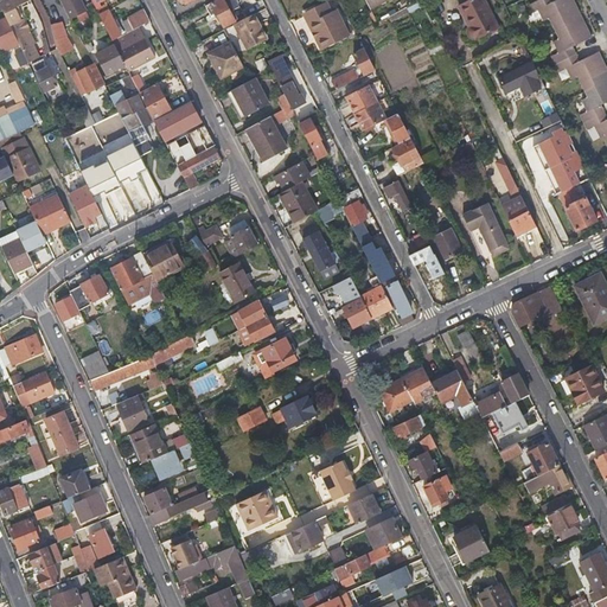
[(1,5),(7,18),(19,43),(27,61),(40,55),(34,43),(37,43),(29,29),(31,27),(27,21),(25,23),(21,14),(25,12),(21,6),(31,1),(30,0),(5,0),(0,2),(1,5)]
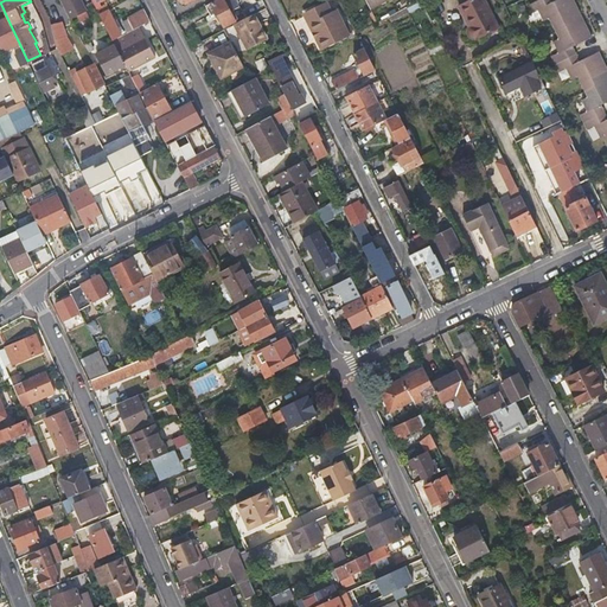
[(82,0),(61,0),(65,7),(71,19),(77,16),(82,24),(91,20),(89,13),(87,11),(88,11),(82,0)]
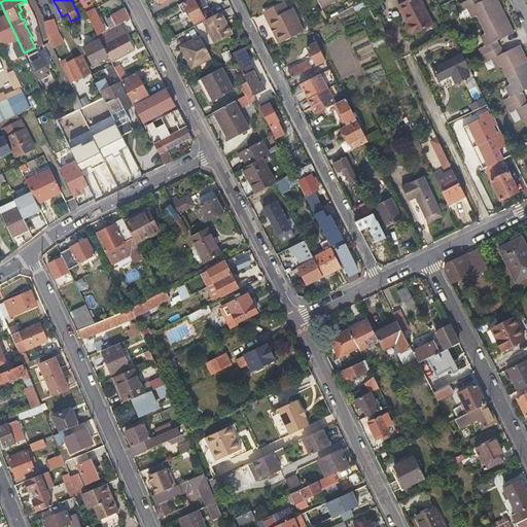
[(79,0),(86,12),(95,8),(93,3),(89,5),(86,2),(90,0),(79,0)]
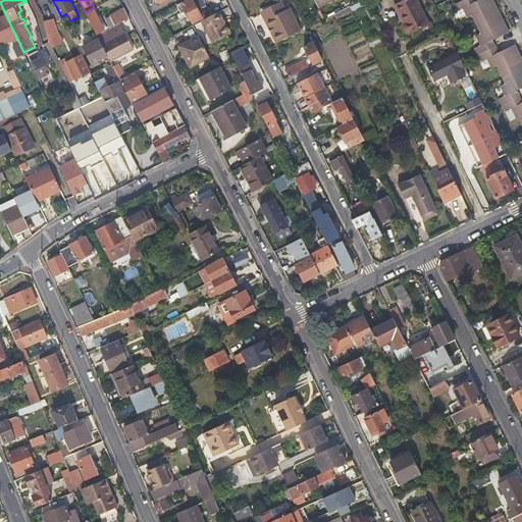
[(178,3),(177,4),(183,15),(188,12),(193,23),(204,17),(201,10),(207,6),(203,0),(189,0),(183,3),(181,2),(178,3)]
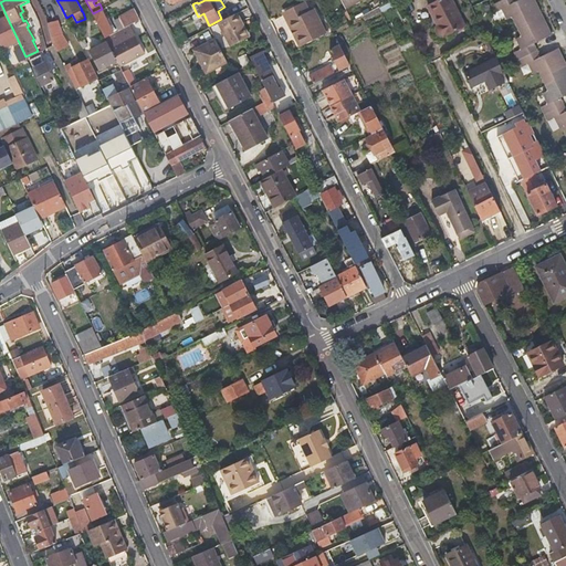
[(441,0),(428,8),(432,16),(435,14),(441,24),(438,27),(437,31),(438,34),(440,35),(443,37),(447,37),(465,27),(451,0),(441,0)]
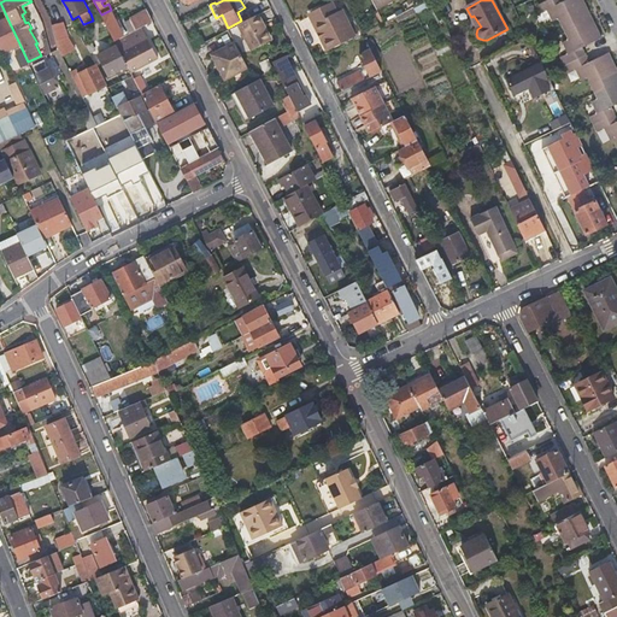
[(562,0),(547,0),(538,5),(541,12),(545,10),(551,22),(557,19),(566,40),(562,42),(566,54),(563,57),(570,72),(575,70),(580,82),(586,80),(595,100),(591,103),(597,113),(592,116),(599,131),(604,129),(609,141),(616,137),(616,140),(616,121),(611,107),(616,104),(616,71),(609,54),(589,63),(582,47),(601,39),(582,0),(564,0),(563,1),(562,0)]
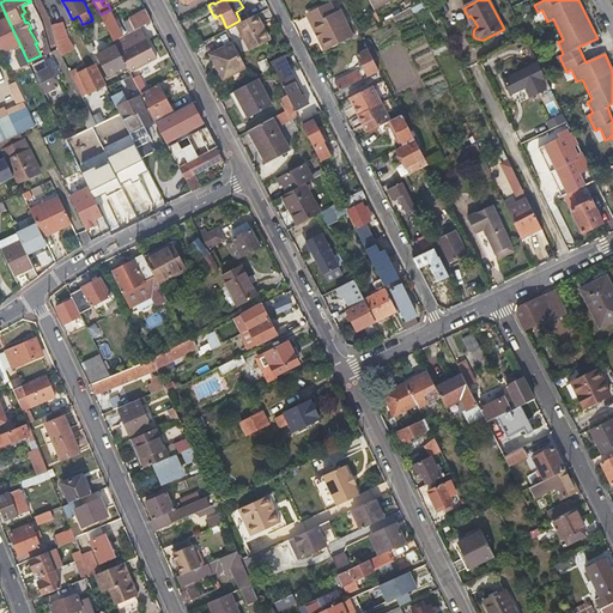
[(353,36),(339,10),(334,12),(329,2),(309,12),(321,37),(317,38),(325,50),(353,36)]
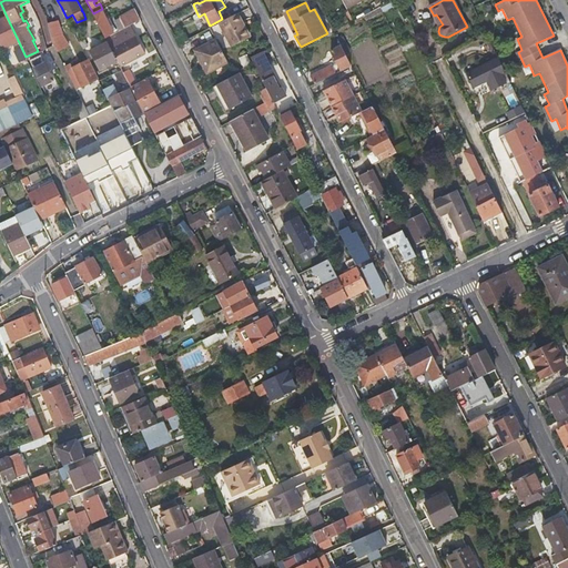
[(108,19),(102,9),(93,13),(100,27),(105,37),(114,32),(113,30),(115,29),(110,19),(108,19)]
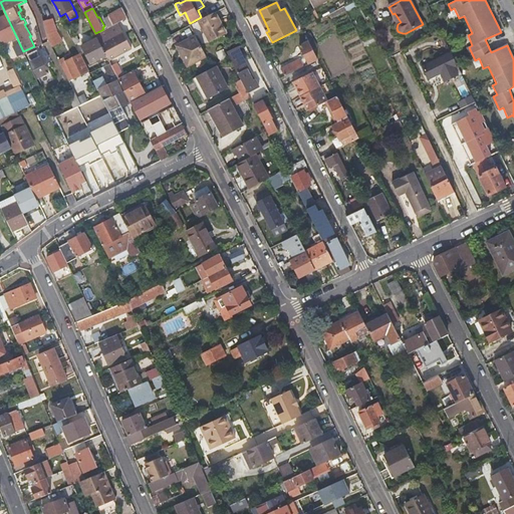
[(118,23),(127,18),(122,9),(104,18),(109,27),(118,23)]
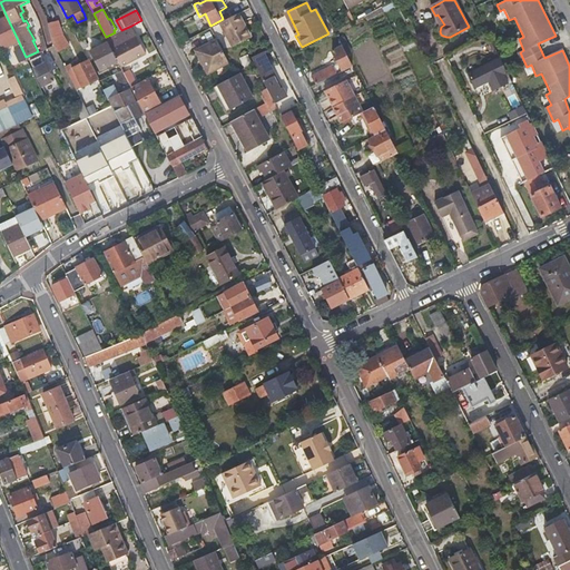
[(243,22),(238,13),(232,17),(220,22),(234,48),(248,40),(239,23),(243,22)]
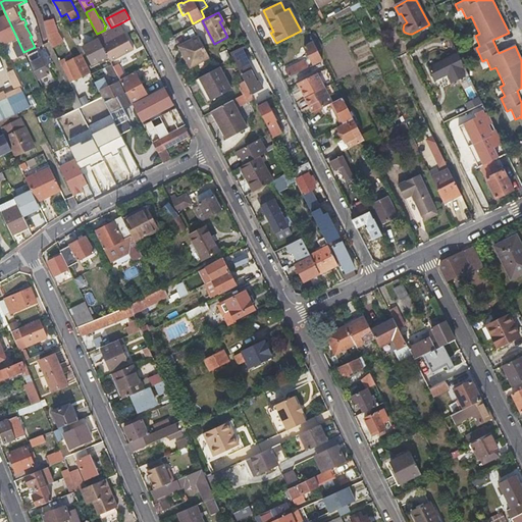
[(401,13),(399,14),(404,24),(407,22),(401,13)]
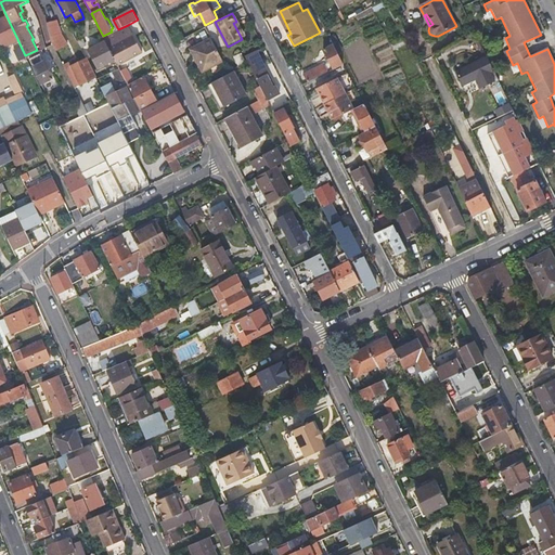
[(0,20),(0,43),(1,47),(17,39),(7,16),(0,20)]
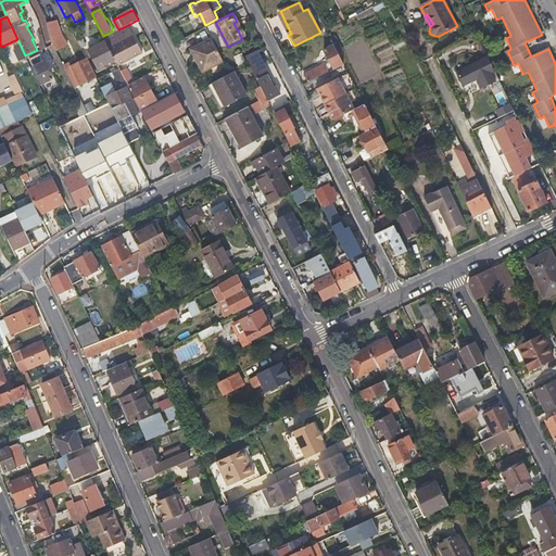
[(55,50),(67,47),(58,19),(46,23),(55,50)]
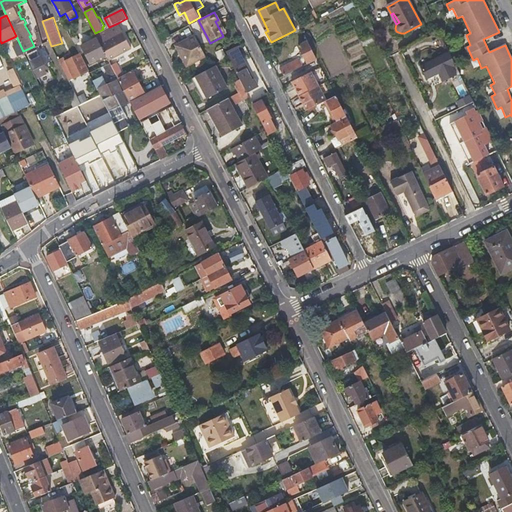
[(215,21),(223,36),(225,34),(218,20),(215,21)]
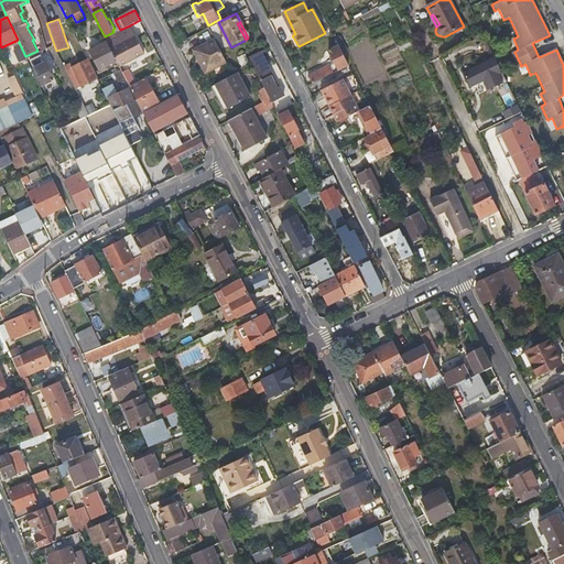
[(130,25),(120,30),(105,39),(108,43),(117,61),(118,63),(120,67),(145,53),(130,25)]
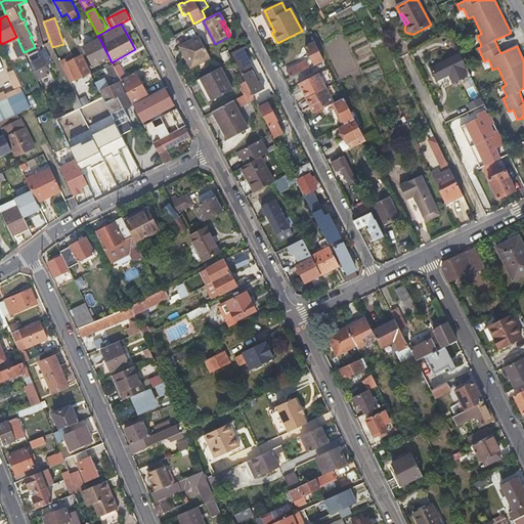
[(211,58),(201,38),(181,48),(191,68),(211,58)]
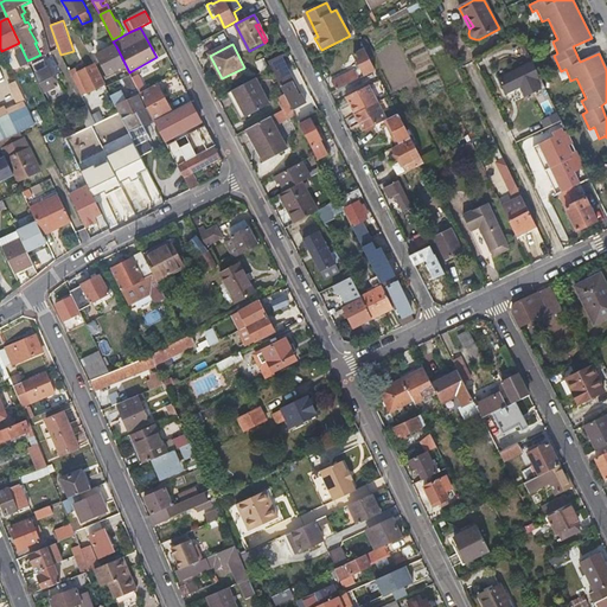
[(126,65),(116,46),(97,57),(107,74),(126,65)]
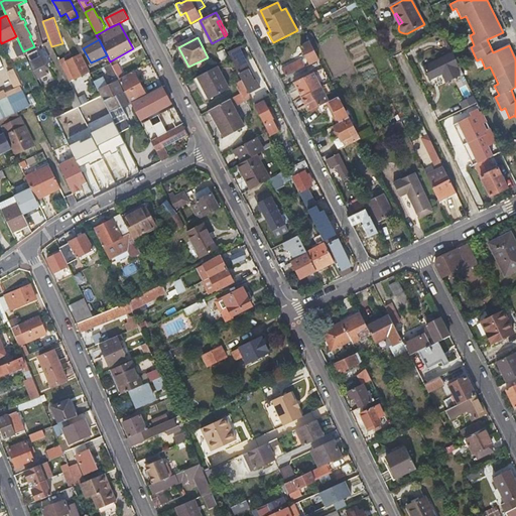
[(318,58),(309,40),(300,45),(306,55),(283,68),(287,76),(318,58)]
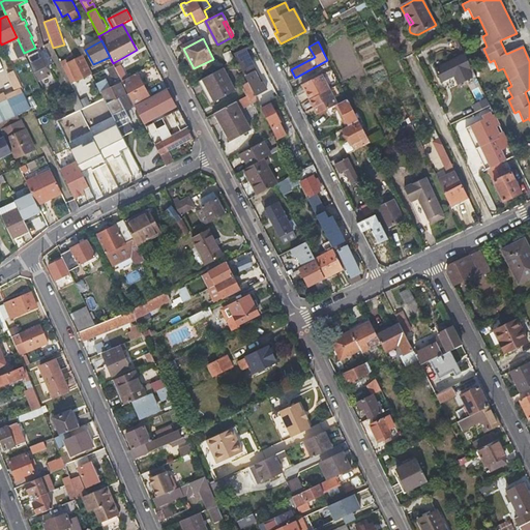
[(248,61),(243,49),(234,54),(236,58),(237,60),(247,81),(254,92),(255,94),(264,89),(256,72),(258,71),(252,59),(248,61)]
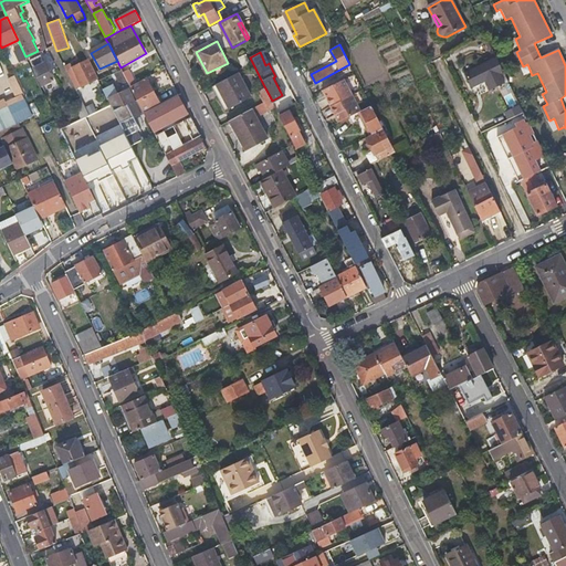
[(523,66),(516,52),(514,53),(521,67),(523,66)]
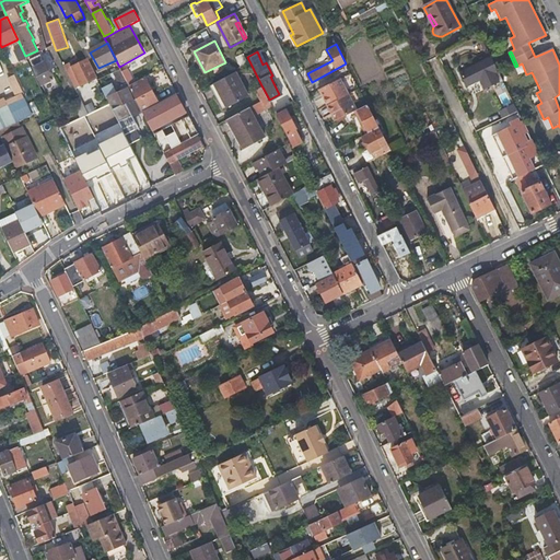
[(53,79),(41,54),(28,59),(41,84),(53,79)]
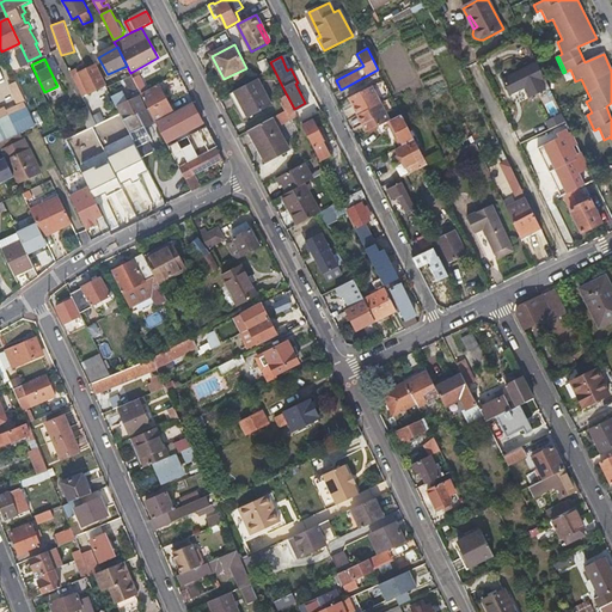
[(270,68),(265,59),(257,62),(262,72),(270,68)]
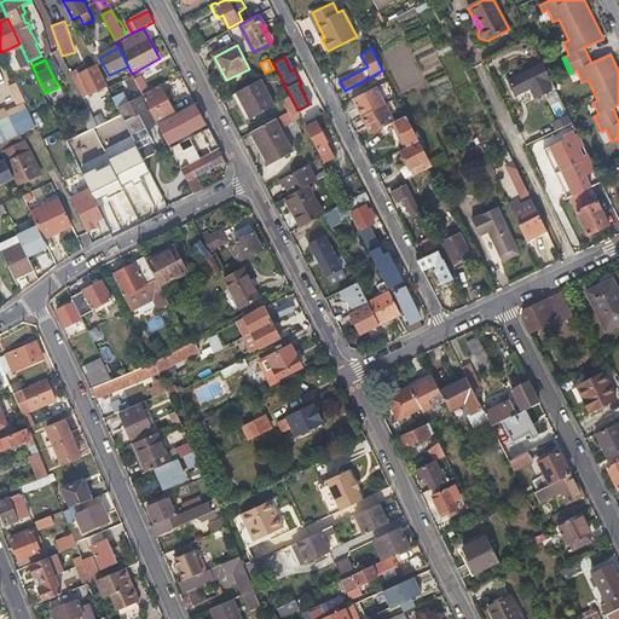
[(551,82),(542,63),(508,79),(518,97),(532,90),(536,98),(555,90),(551,82)]
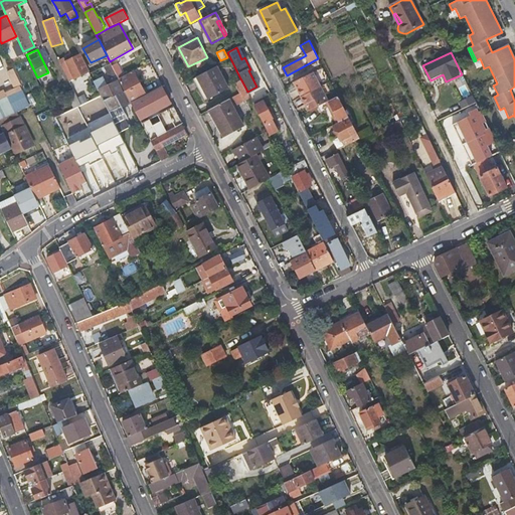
[(62,58),(58,60),(68,81),(89,71),(87,68),(80,55),(65,63),(62,58)]
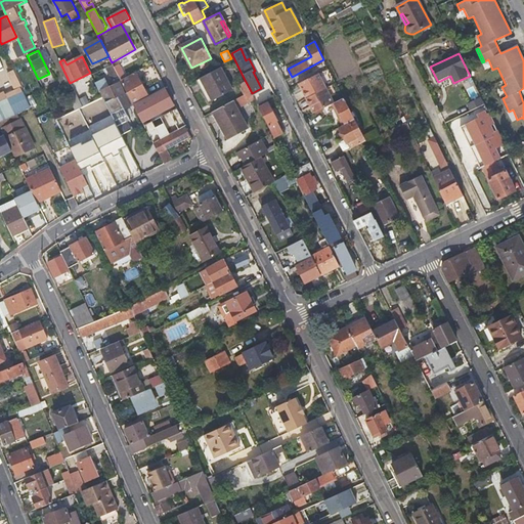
[(90,73),(91,76),(103,69),(113,64),(112,62),(110,58),(88,70),(90,73)]
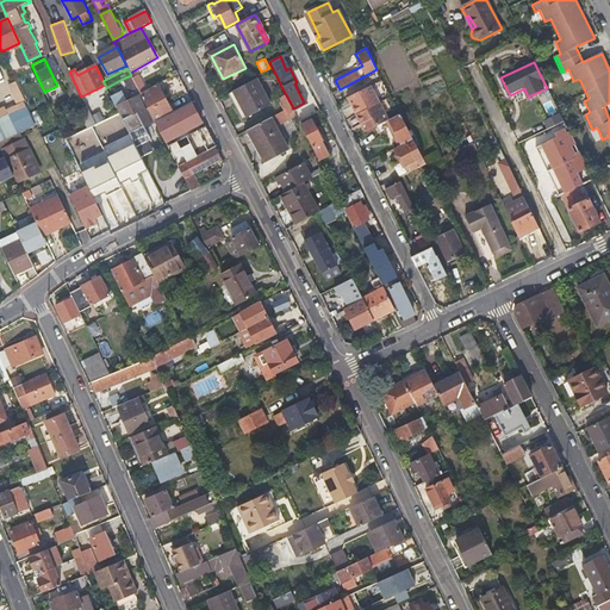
[(131,75),(120,80),(123,85),(125,83),(130,91),(137,87),(132,79),(131,75)]
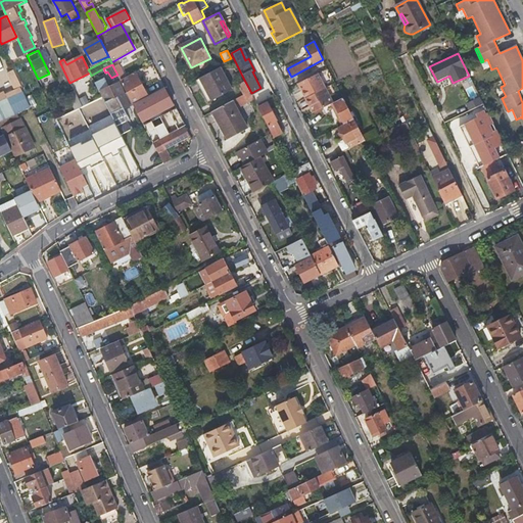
[(117,75),(121,81),(126,78),(120,64),(113,67),(117,75)]
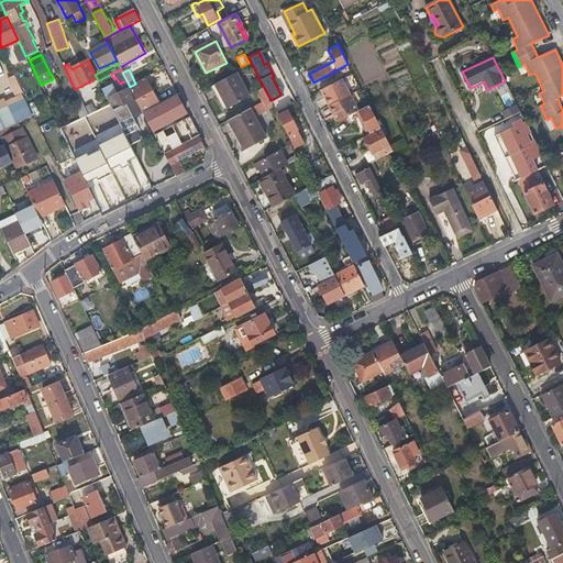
[(236,73),(211,87),(219,100),(224,98),(230,109),(251,97),(236,73)]
